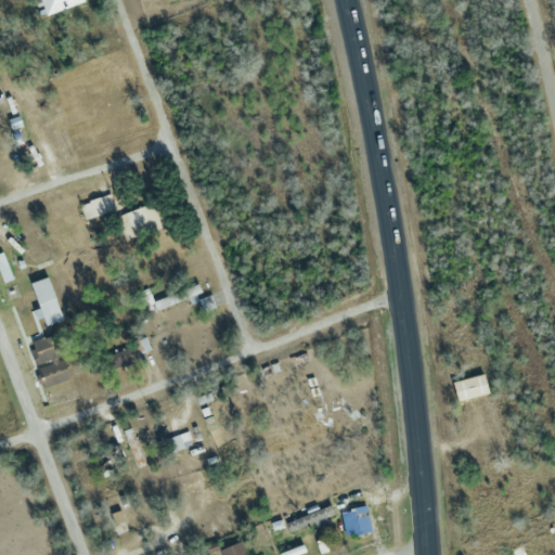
[(34,0),(39,15),(85,2),(84,0),(34,0)]
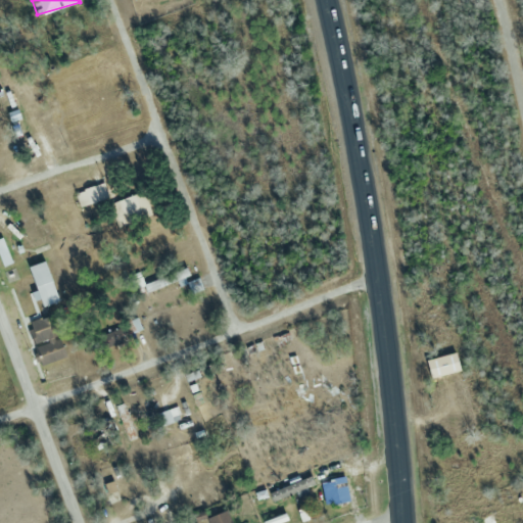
[(76,190),(79,205),(107,198),(104,184),(76,190)]
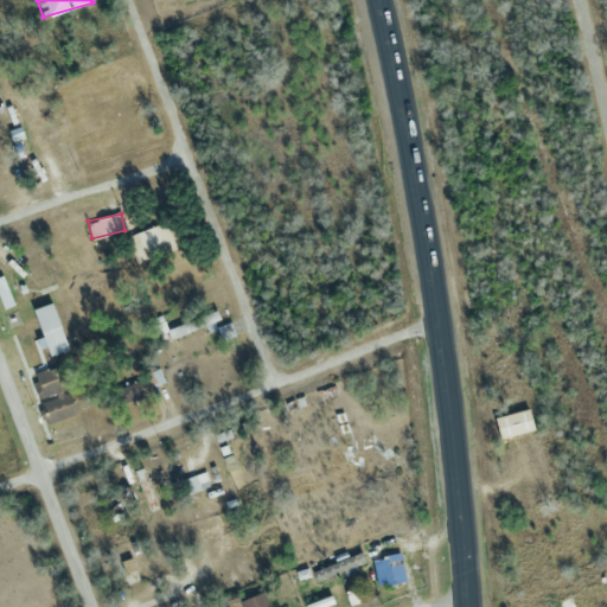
[(136,263),(176,249),(166,222),(127,236),(136,263)]
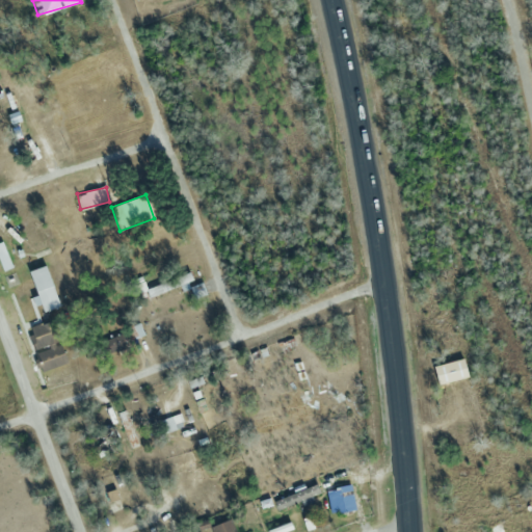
[(24,230),(34,254),(50,247),(40,223),(24,230)]
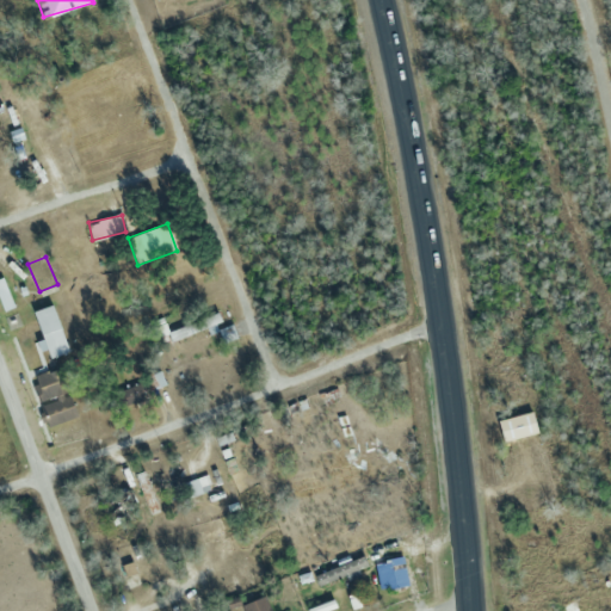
[(0,277),(0,304),(2,310),(13,307),(2,277),(0,277)]
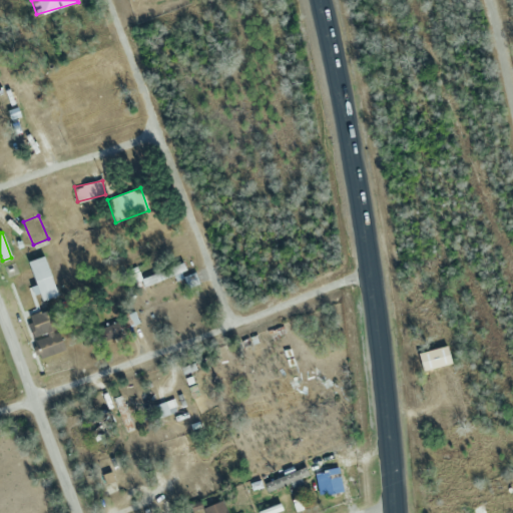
[(27,262),(42,301),(58,295),(43,255),(27,262)]
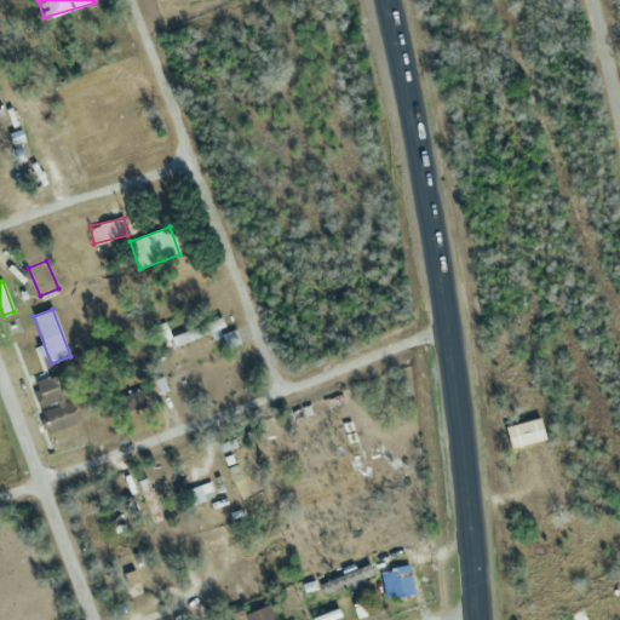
[(49,432),(79,423),(72,400),(68,401),(57,371),(30,379),(49,432)]
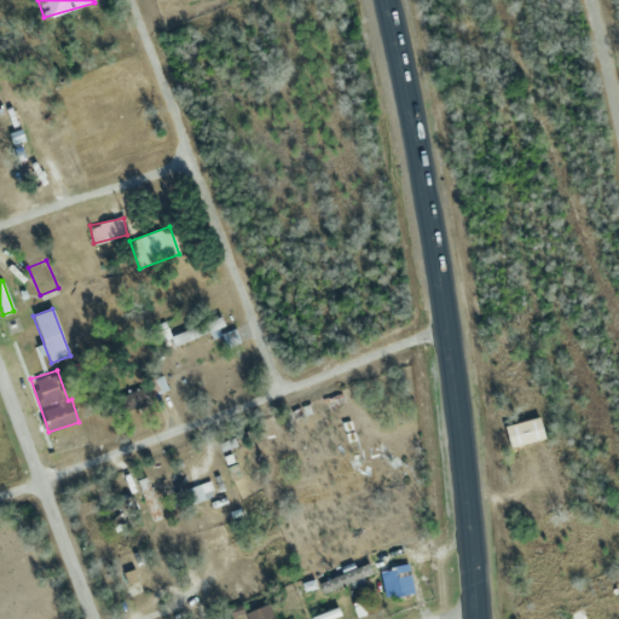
[(128,414),(148,404),(140,388),(121,397),(128,414)]
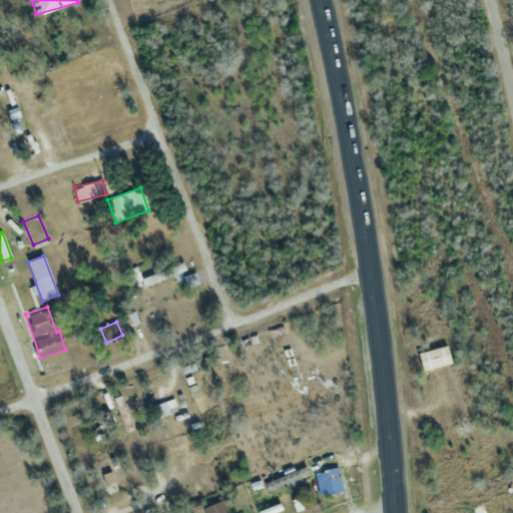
[(134,429),(120,396),(112,399),(125,432),(134,429)]
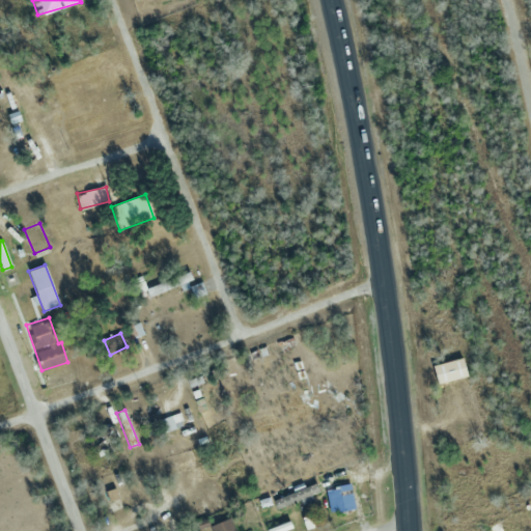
[(182,427),(180,415),(162,417),(164,429),(182,427)]
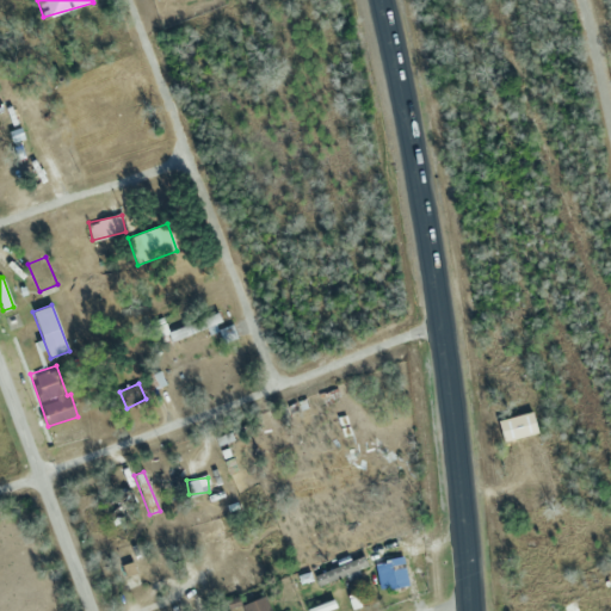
[(403,585),(396,557),(374,563),(380,591),(403,585)]
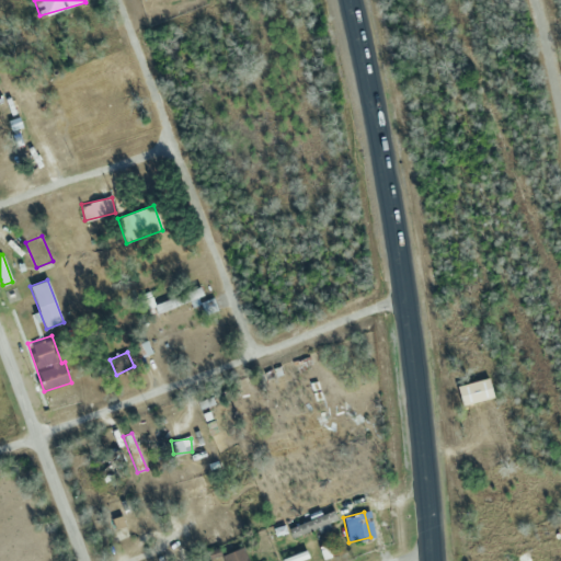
[(224,556),(225,560),(248,560),(245,549),(224,556)]
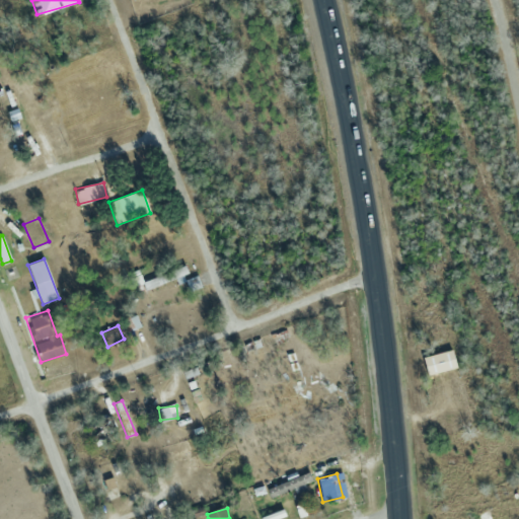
[(493,518),(490,508),(475,513),(476,518),(493,518)]
